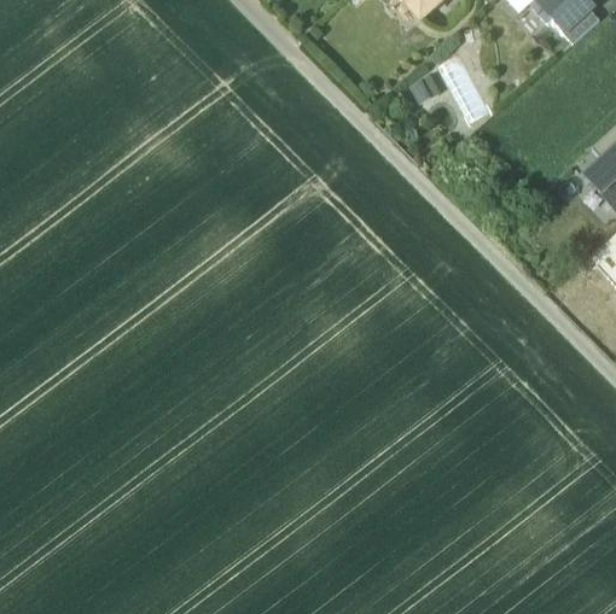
[(405,0),(422,19),(442,0),(405,0)]
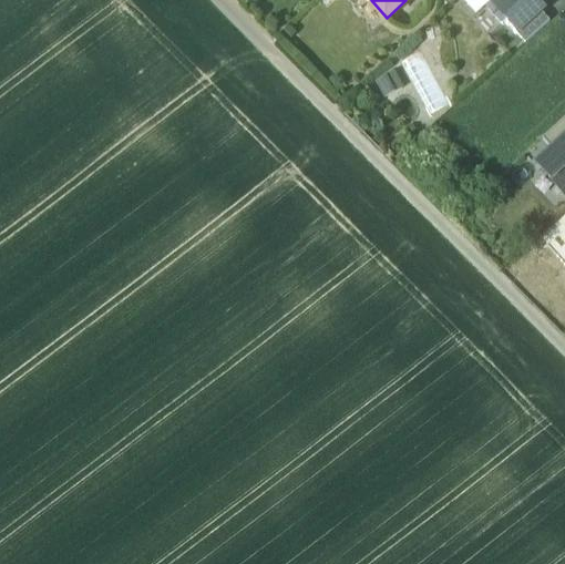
[(490,0),(492,2),(489,6),(503,22),(506,19),(516,30),(542,8),(546,4),(542,0),(490,0)]
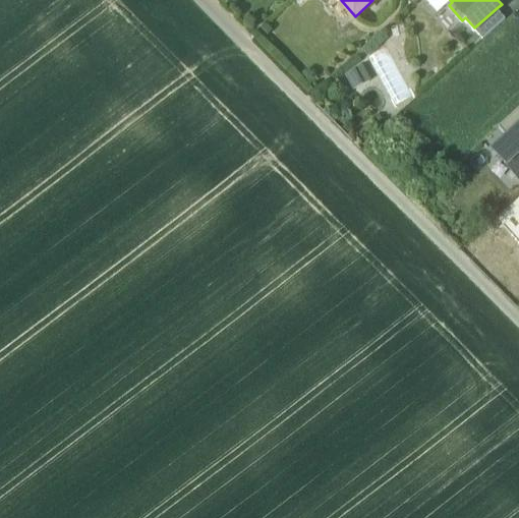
[(498,7),(474,27),(483,38),(506,17),(498,7)]
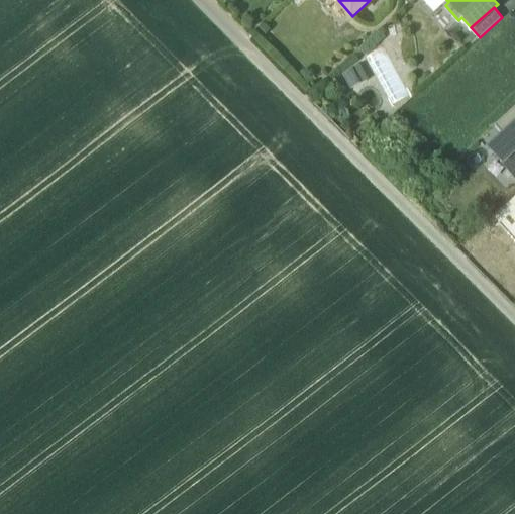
[(363,65),(350,69),(354,82),(368,78),(363,65)]
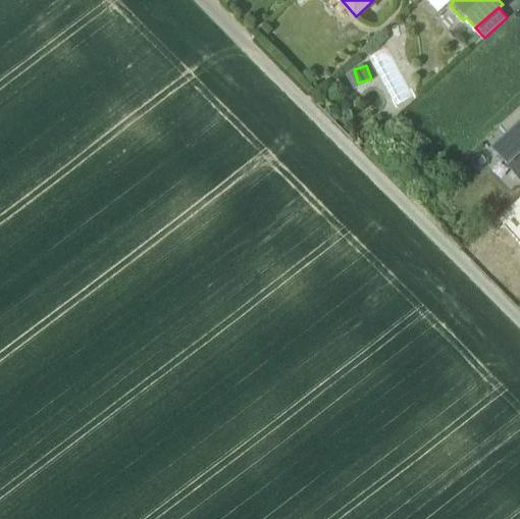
[(512,137),(519,128),(519,104),(500,124),(512,137)]
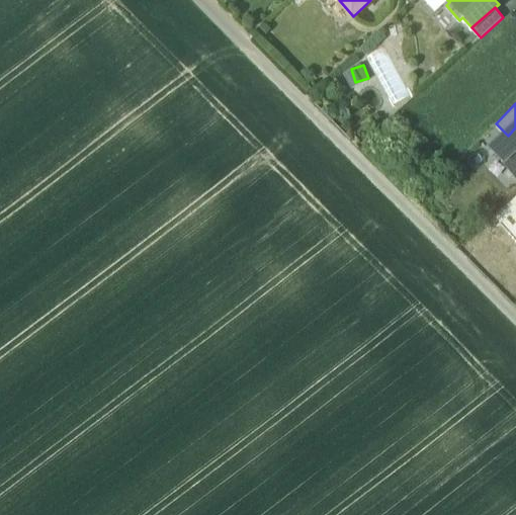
[(492,152),(515,176),(515,127),(508,136),(492,152)]
